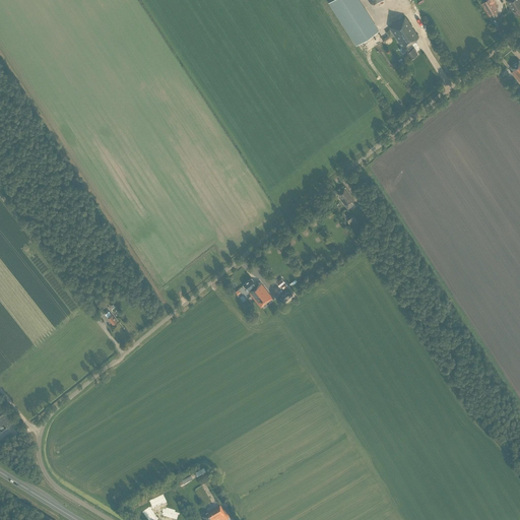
[(378,31),(358,0),(331,0),(329,2),(356,45),(378,31)]
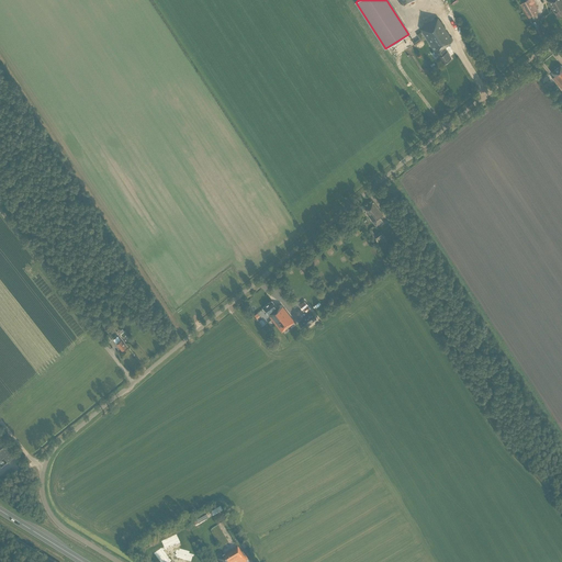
[(527,0),(520,4),(528,19),(538,13),(529,0),(527,0)]
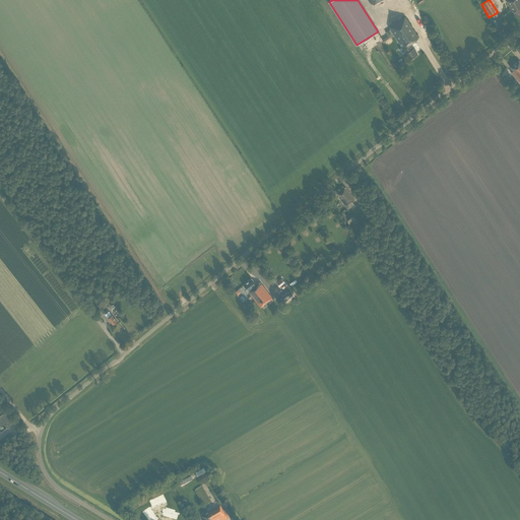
[(510,8),(516,17),(519,14),(519,9),(519,8),(519,7),(519,1),(519,0),(508,0),(506,1),(507,2),(510,8)]
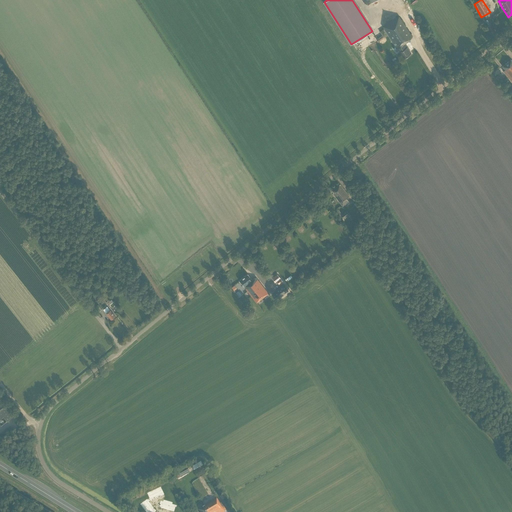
[(412,38),(399,17),(383,27),(384,29),(380,32),(382,35),(386,32),(397,49),(404,59),(411,54),(405,44),(409,41),(408,40),(412,38)]
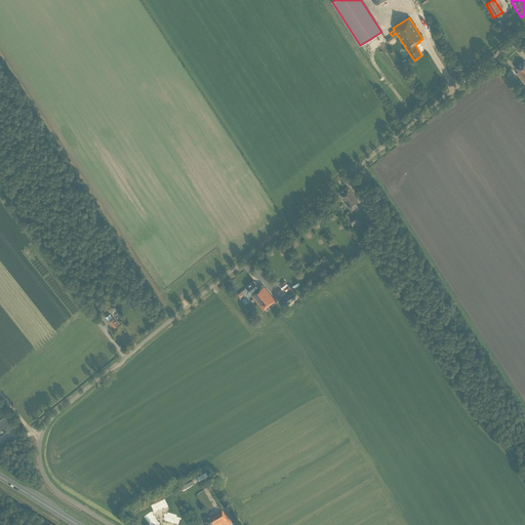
[(524,63),(524,62),(515,69),(518,72),(516,74),(524,84),(524,83),(524,63)]
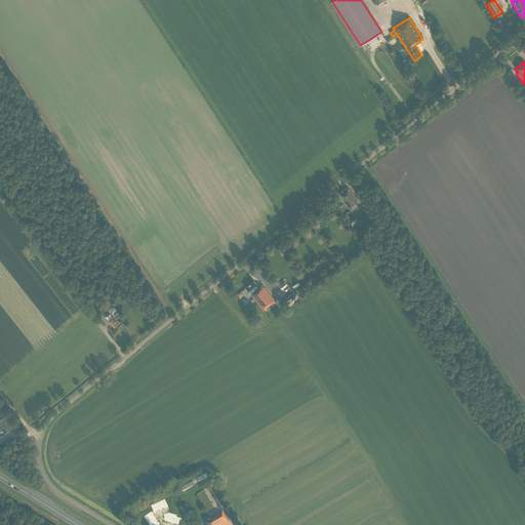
[(349,190),(340,196),(342,198),(341,199),(351,211),(358,207),(355,203),(358,201),(349,190)]
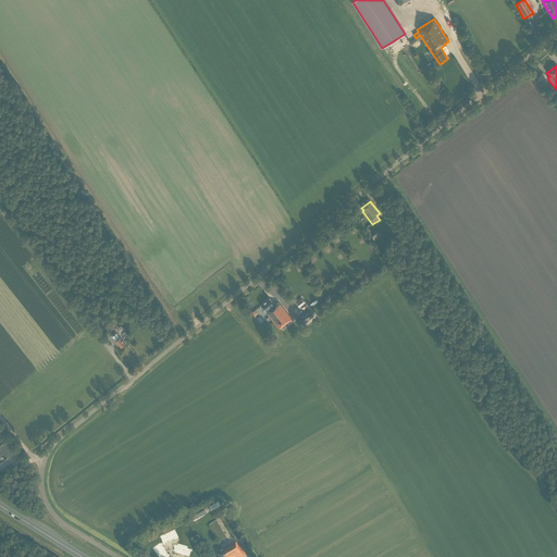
[(371,234),(375,240),(381,236),(376,230),(371,234)]
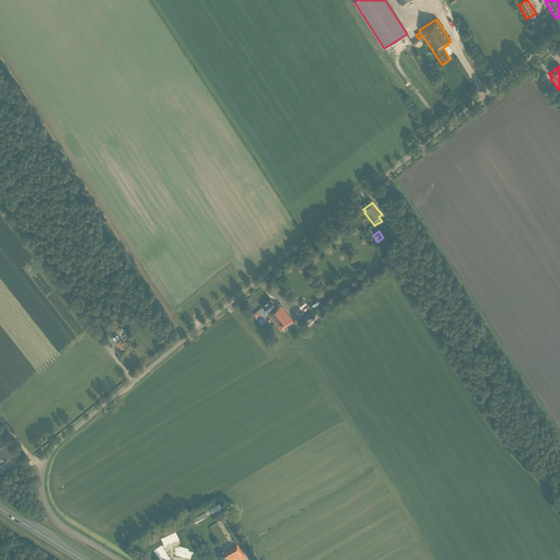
[(270,300),(261,307),(280,331),(293,321),(280,303),(276,306),(270,300)]
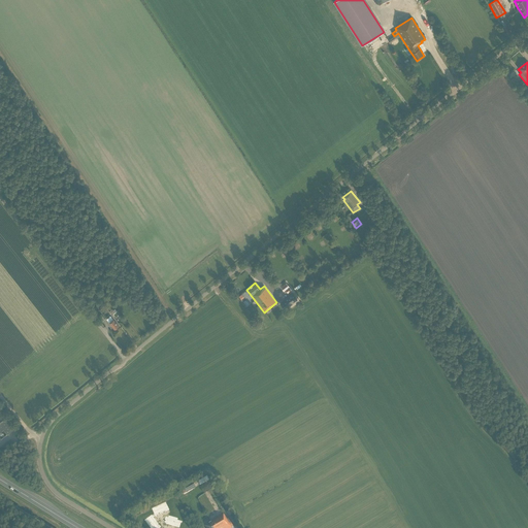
[(286,290),(288,293),(291,291),(285,284),(281,288),(284,291),(286,290)]
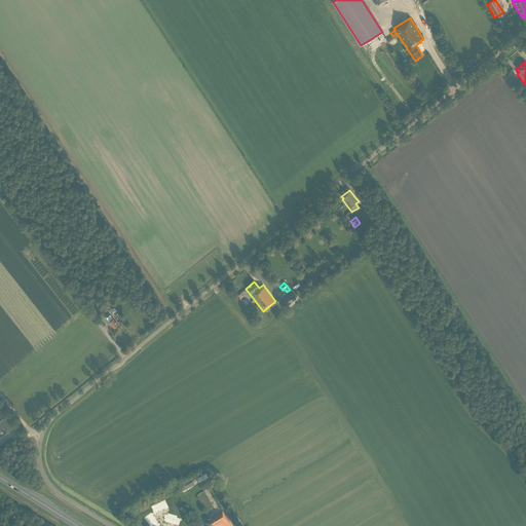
[(284,298),(285,300),(279,303),(283,308),(296,299),(292,293),(284,298)]
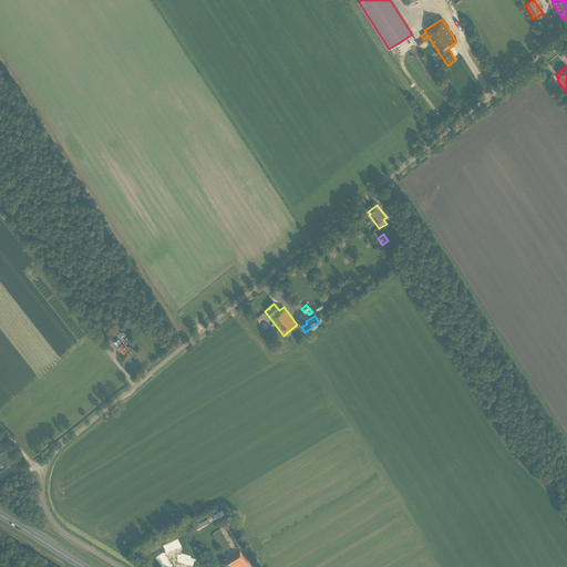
[(122,343),(119,340),(114,343),(117,347),(123,354),(127,350),(122,343)]
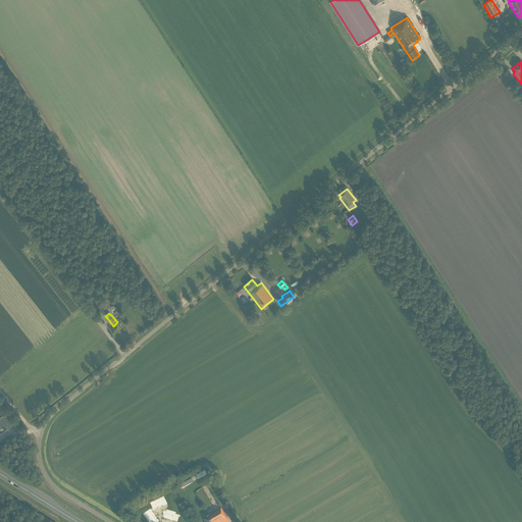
[(16,422),(7,411),(0,417),(0,424),(5,421),(8,425),(2,430),(2,429),(1,429),(3,432),(16,422)]
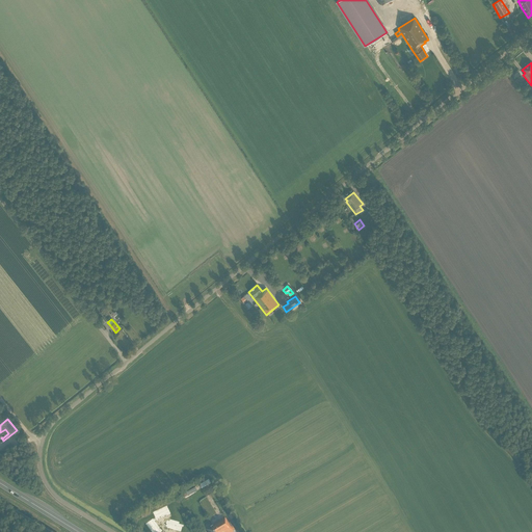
[(187,497),(196,491),(194,487),(185,493),(187,497)]
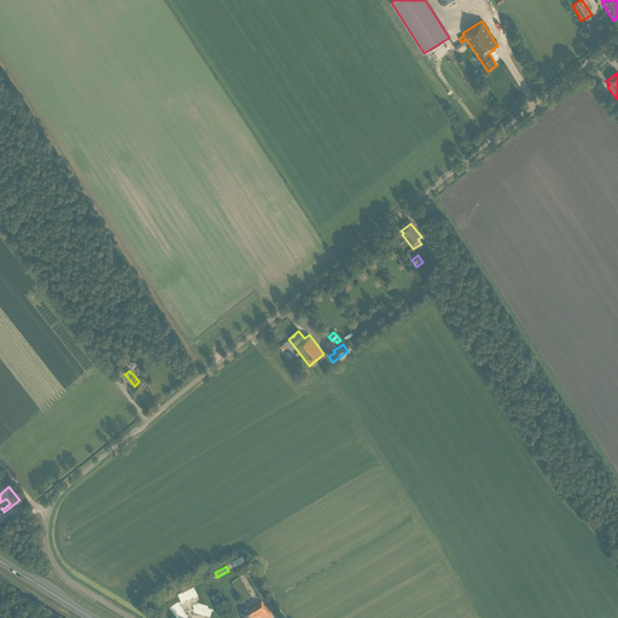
[(270,617),(261,602),(246,611),(248,612),(240,617),(270,617)]
